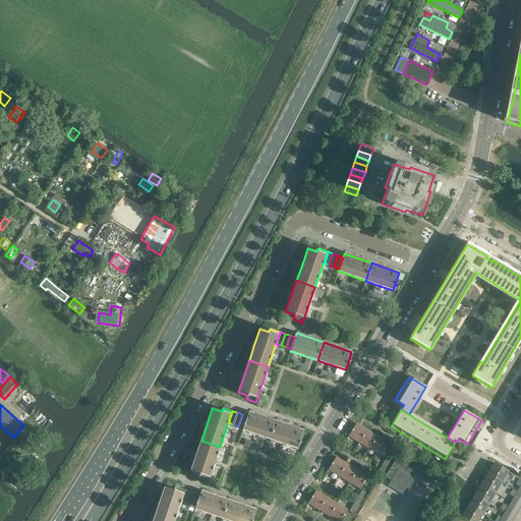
[(247,416),(243,427),(242,429),(270,440),(276,421),(249,412),(247,416)]
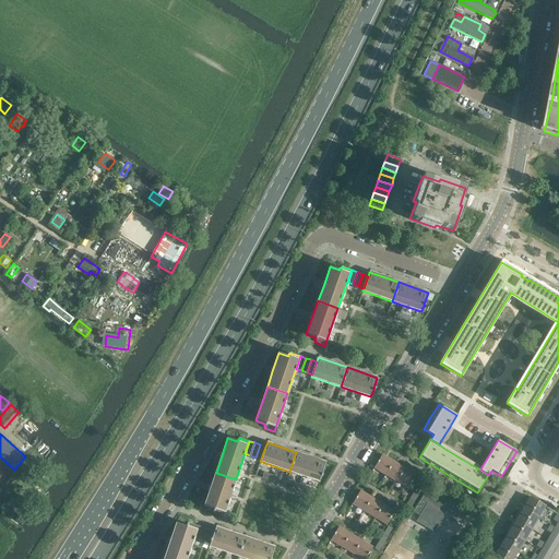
[(260,444),(256,458),(261,459),(265,447),(260,444)]
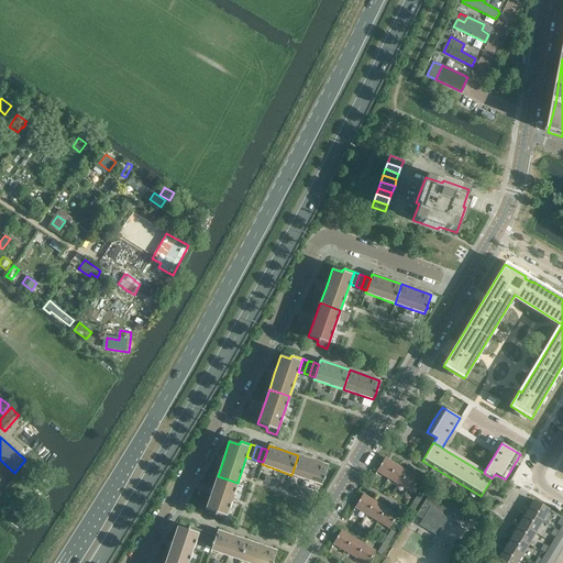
[(291,475),(307,479),(321,485),(323,479),(323,481),(324,477),(328,465),(298,455),(291,475)]
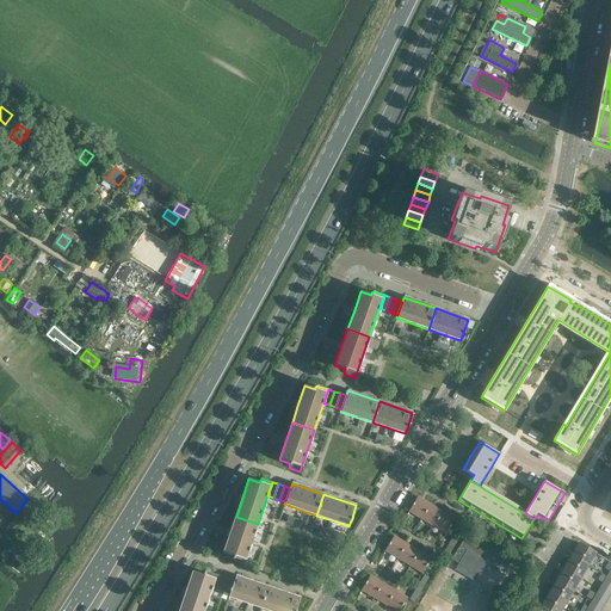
[(418,497),(408,512),(421,519),(430,505),(418,497)]
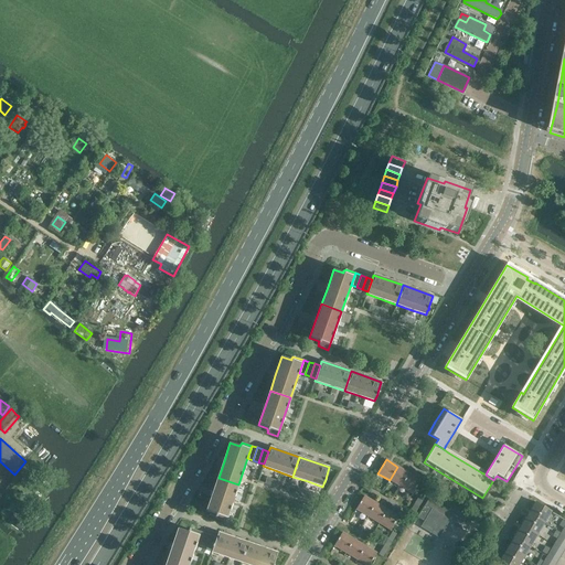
[(397,467),(390,480),(401,487),(409,473),(397,467)]
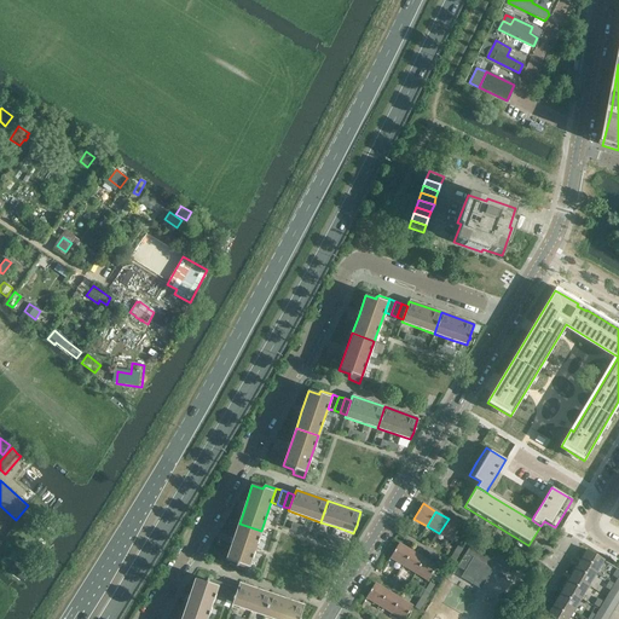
[(449,519),(439,533),(452,541),(461,526),(449,519)]
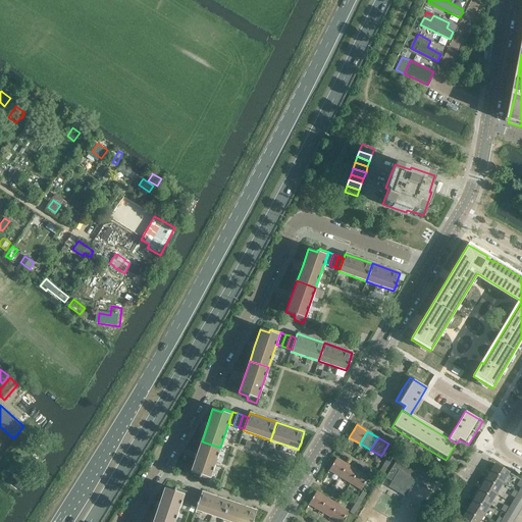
[(202,441),(191,473),(199,476),(199,478),(200,478),(199,479),(208,482),(220,448),(202,441)]
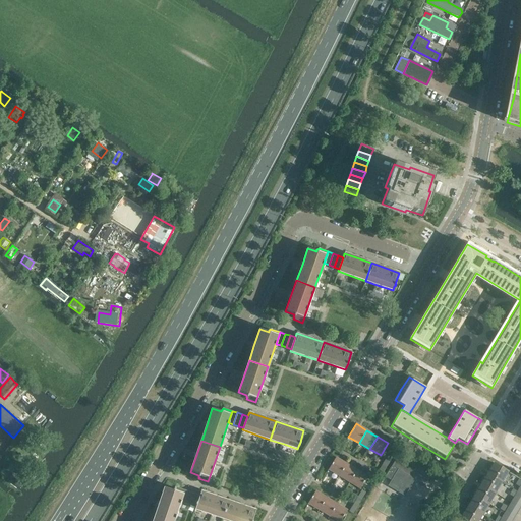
[(336,457),(328,470),(339,476),(346,463),(336,457)]
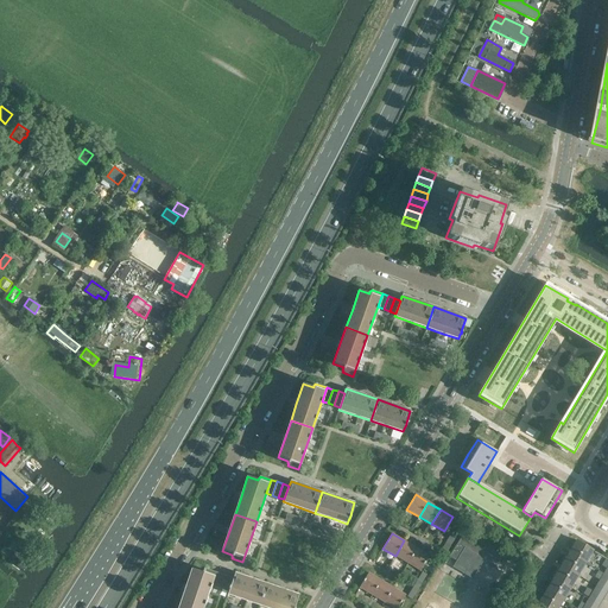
[(482,549),(462,536),(449,557),(456,561),(453,567),(473,578),(483,559),(479,556),(482,549)]
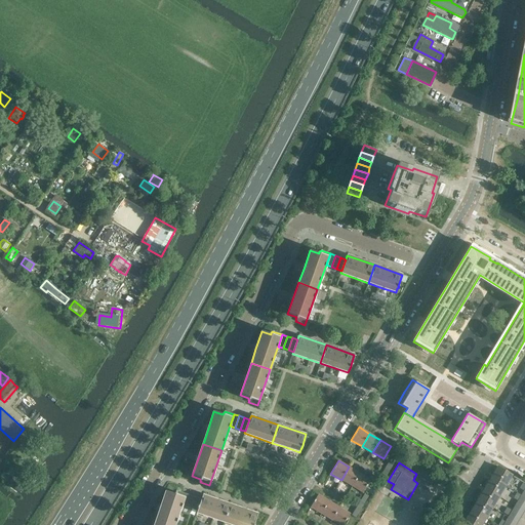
[(349,467),(341,480),(352,486),(360,474),(349,467)]
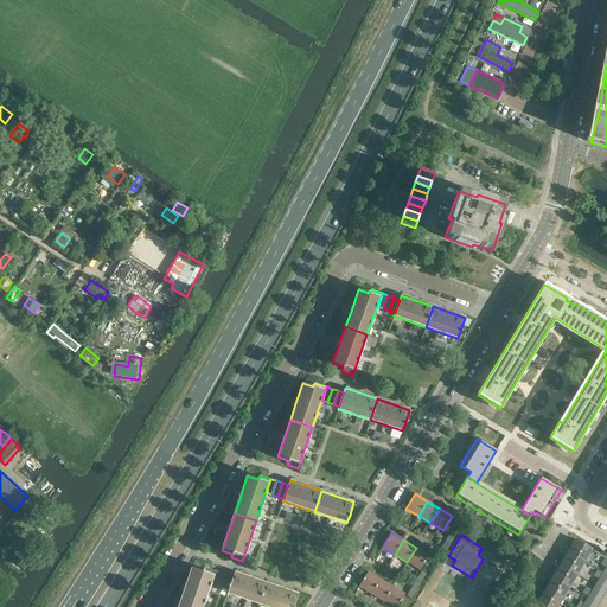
[(575,540),(568,553),(585,562),(592,549),(575,540)]
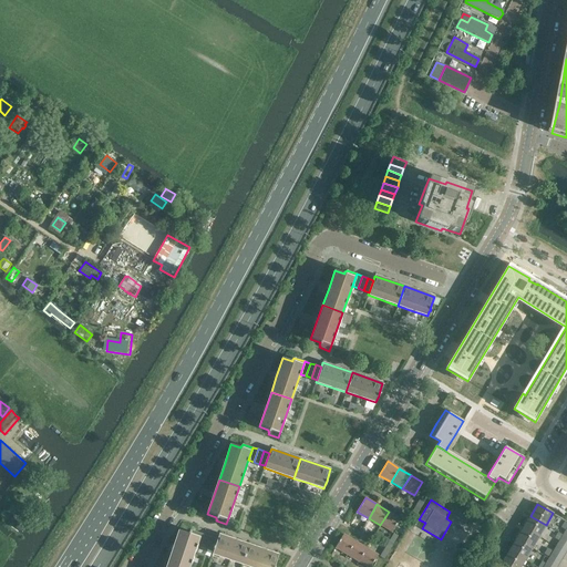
[(389,512),(380,525),(392,532),(400,518),(389,512)]
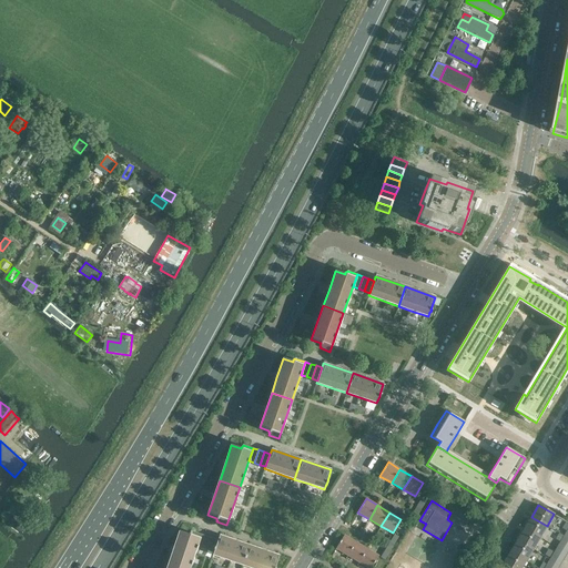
[(531,517),(524,528),(539,538),(547,526),(531,517)]
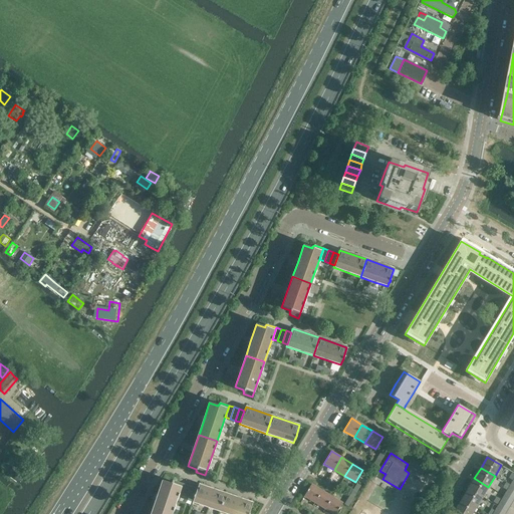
[(474,478),(468,489),(482,497),(488,487),(474,478)]
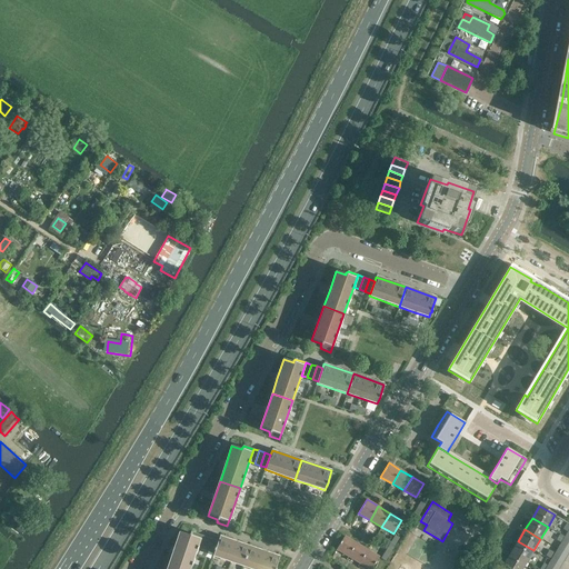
[(180,532),(173,549),(168,567),(173,568),(189,568),(197,548),(201,536),(191,532),(191,533),(190,533),(189,536),(180,532)]
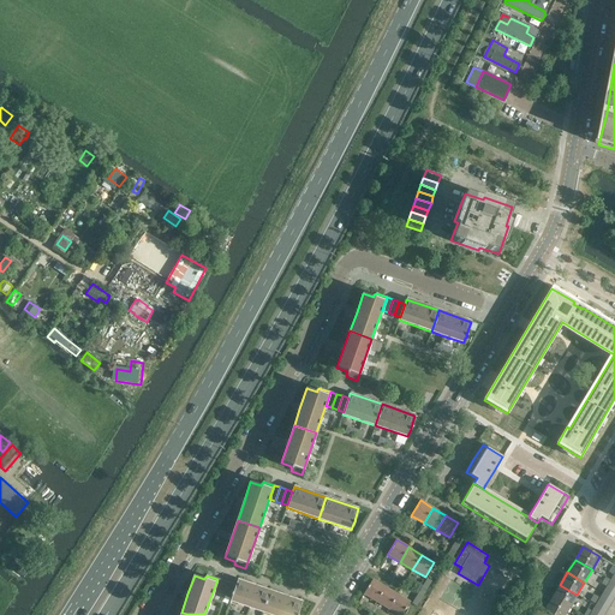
[(218,579),(213,592),(219,595),(224,580),(218,579)]
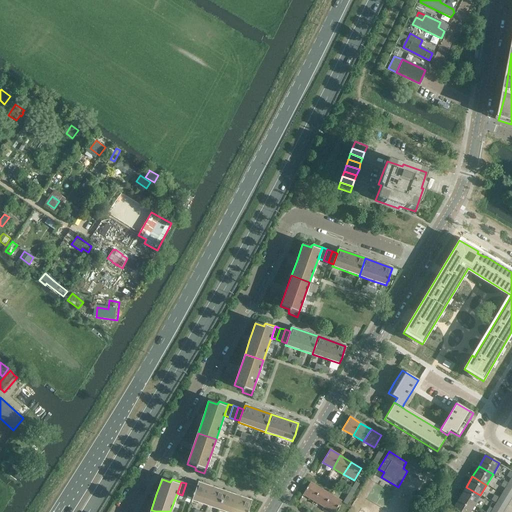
[(310,482),(303,495),(313,501),(321,488),(310,482)]
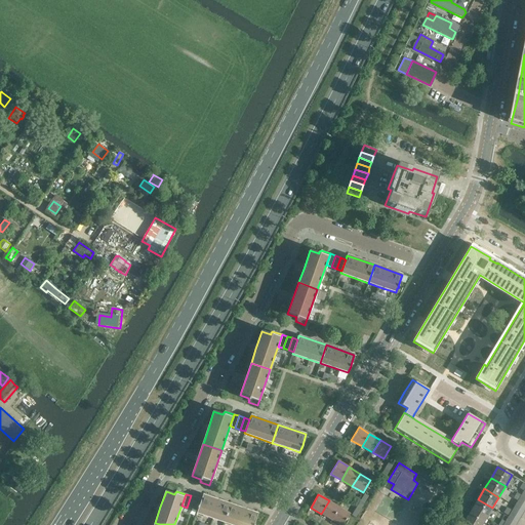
[(191,495),(187,508),(192,510),(196,497),(191,495)]
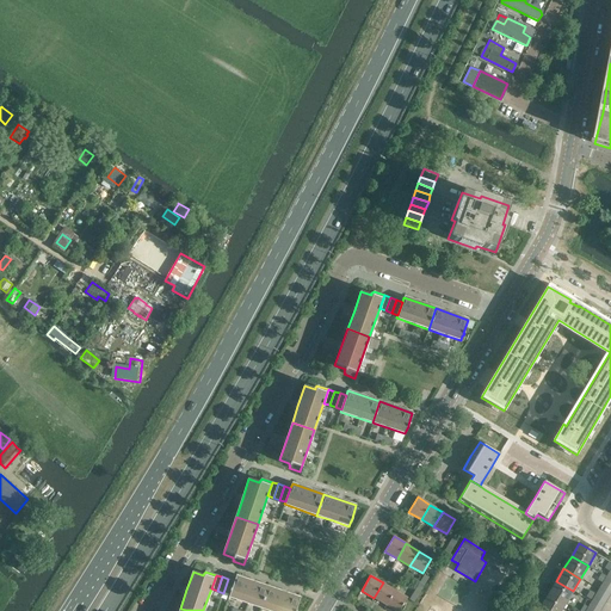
[(234,581),(229,594),(228,597),(260,608),(267,587),(235,576),(234,581)]
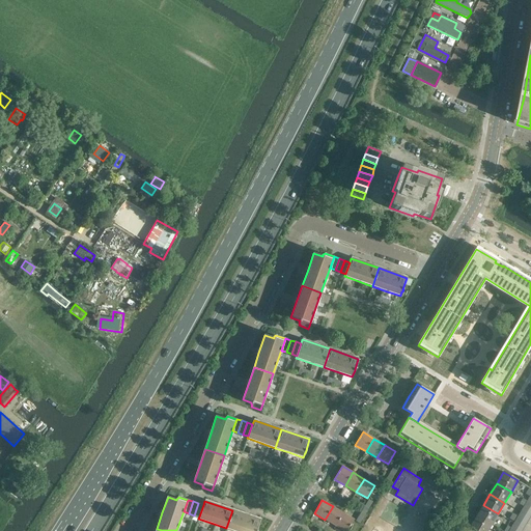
[(198,503),(194,515),(199,516),(203,505),(198,503)]
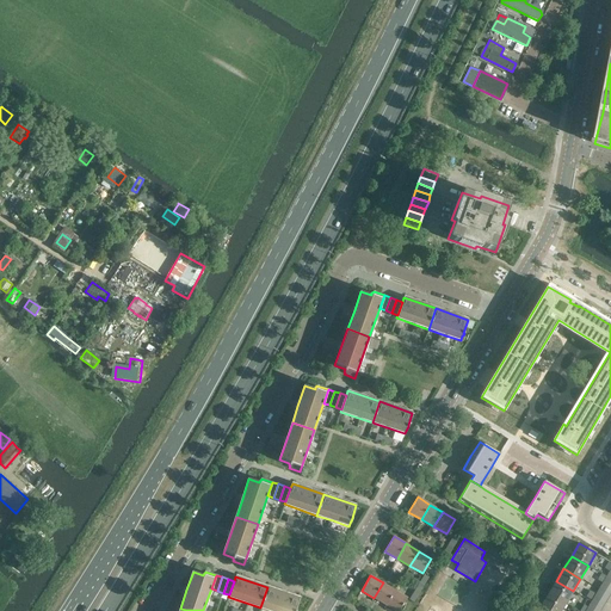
[(603,584),(600,587),(610,593),(610,591),(610,582),(605,579),(603,584)]
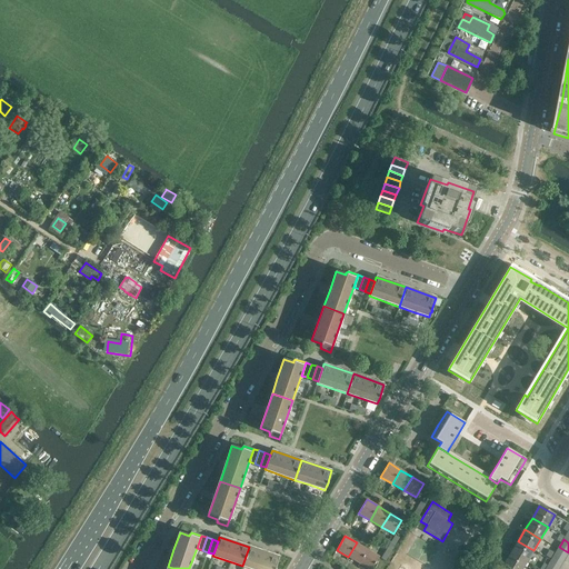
[(518,541),(511,552),(527,561),(533,550),(518,541)]
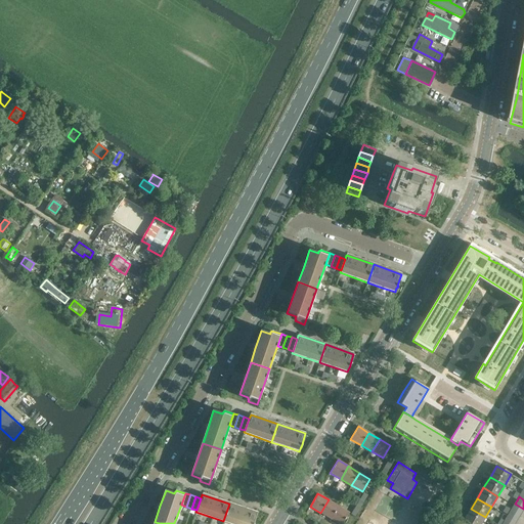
[(329,499),(320,513),(332,519),(339,507),(329,499)]
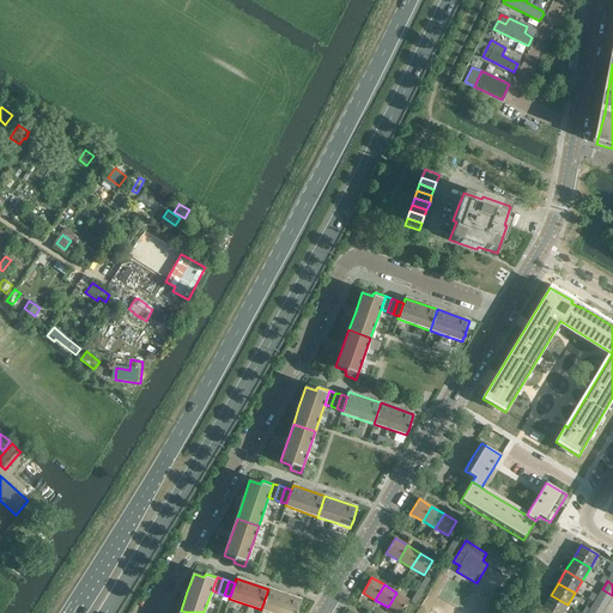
[(261,610),(269,612),(296,612),(297,612),(301,600),(268,589),(261,610)]
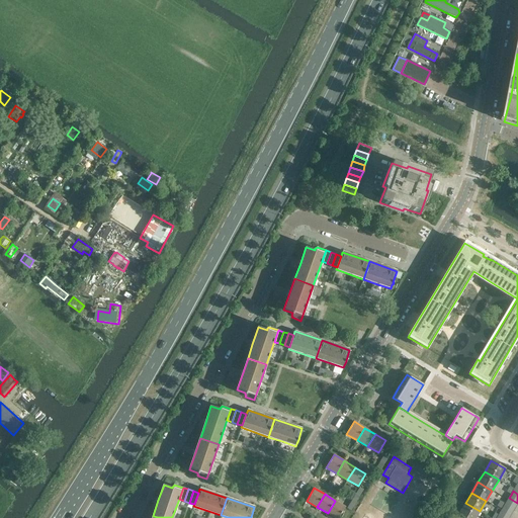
[(509,498),(505,504),(514,509),(517,503),(509,498)]
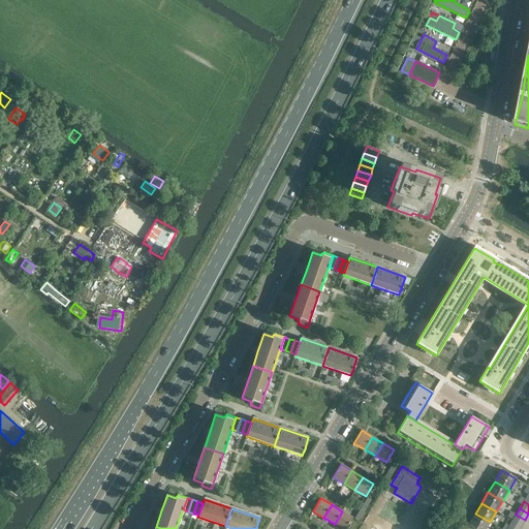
[(342,511),(335,524),(342,528),(345,528),(352,518),(342,511)]
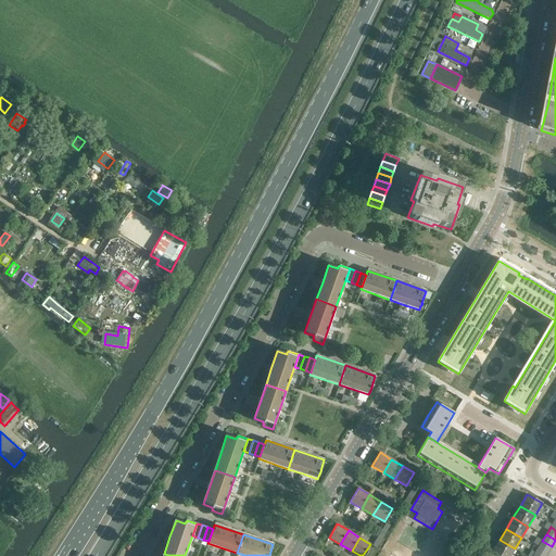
[(509,555),(515,548),(500,540),(492,552),(500,555),(509,555)]
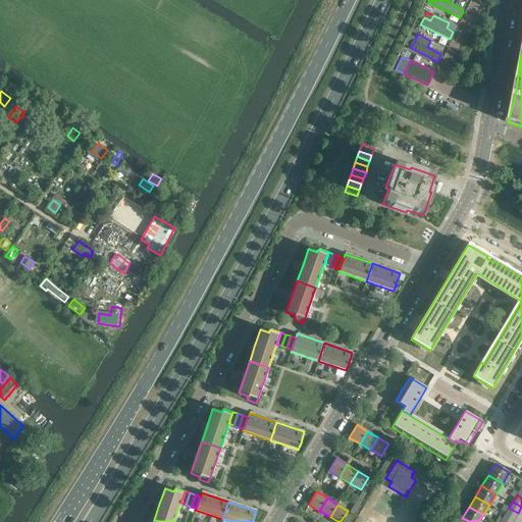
[(508,510),(506,514),(504,516),(513,521),(516,515),(508,510)]
